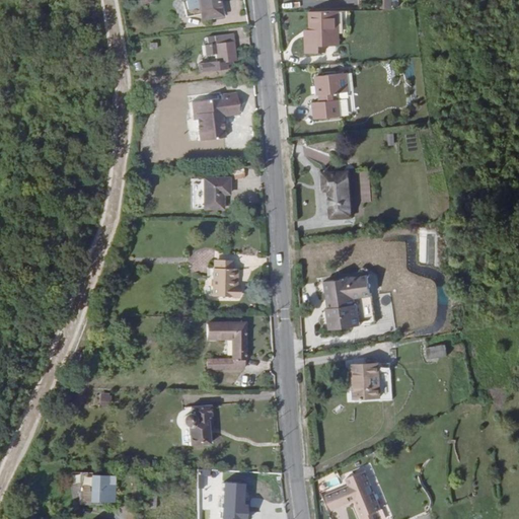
[(219,16),(215,0),(181,0),(184,10),(197,8),(199,15),(199,19),(219,16)]
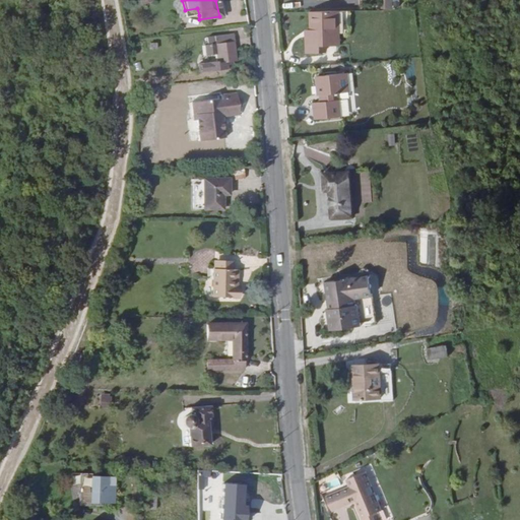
[(379,0),(380,9),(399,8),(398,0),(379,0)]
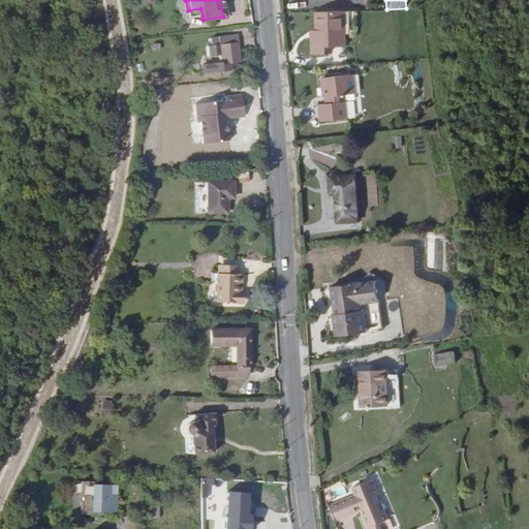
[(338,13),(313,14),(314,33),(314,40),(309,41),(309,57),(325,56),(325,49),(343,48),(342,36),(339,36),(338,13)]
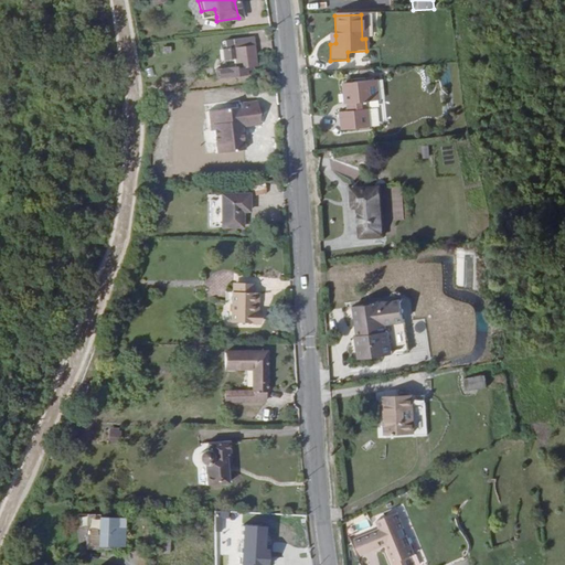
[(219,78),(256,74),(255,65),(257,65),(255,46),(256,45),(255,38),(225,42),(226,49),(222,49),(224,61),(227,61),(228,67),(216,70),(219,78)]
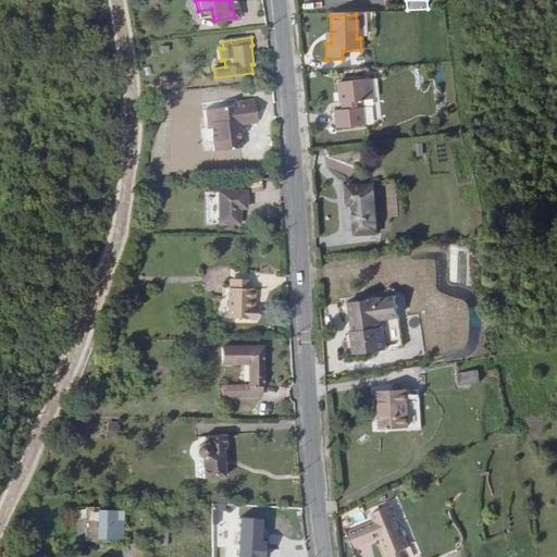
[(332,121),(333,132),(361,130),(359,112),(355,112),(355,104),(371,103),(369,83),(337,86),(338,106),(341,106),(342,113),(331,113),(331,121),(332,121)]
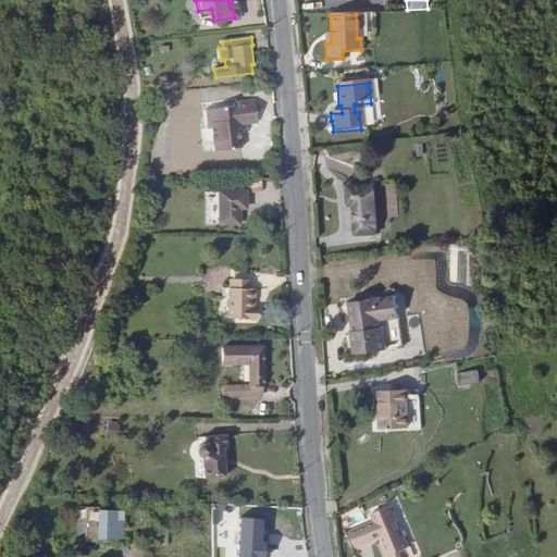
[(237,121),(257,119),(255,100),(239,102),(238,103),(236,104),(236,108),(213,110),(214,123),(211,123),(211,130),(214,151),(240,148),(238,126),(237,121)]
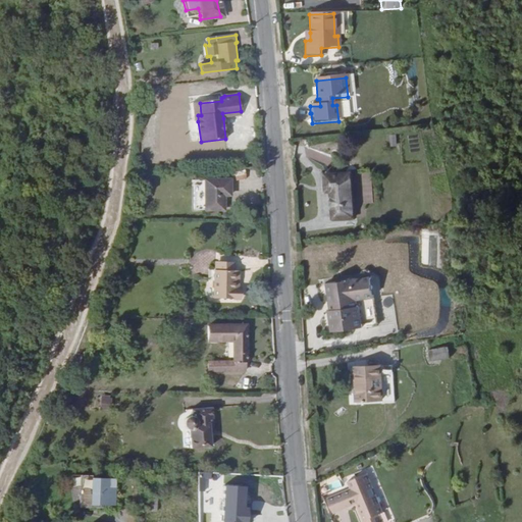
[(320,176),(321,187),(322,186),(326,186),(349,184),(348,174),(320,176)]
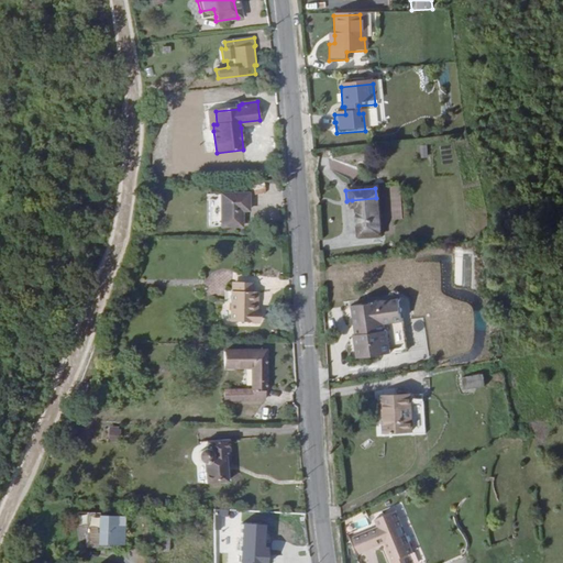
[(378,238),(376,198),(352,200),(353,210),(355,240),(378,238)]
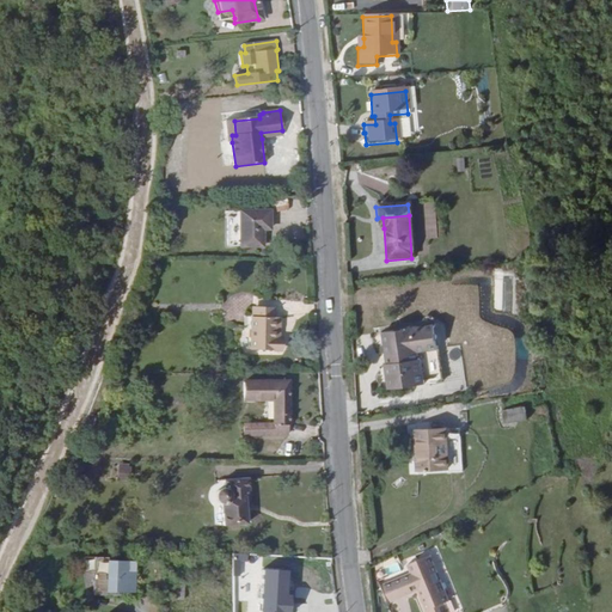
[(226,243),(259,242),(258,232),(267,231),(267,218),(226,219),(226,243)]
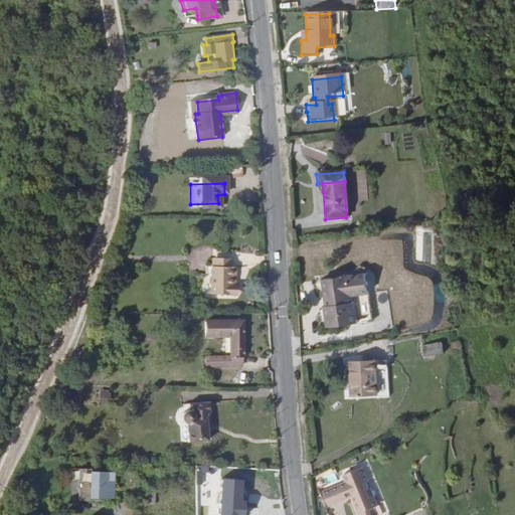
[(216,272),(216,288),(236,288),(237,282),(239,283),(239,272),(235,272),(217,272),(216,272)]
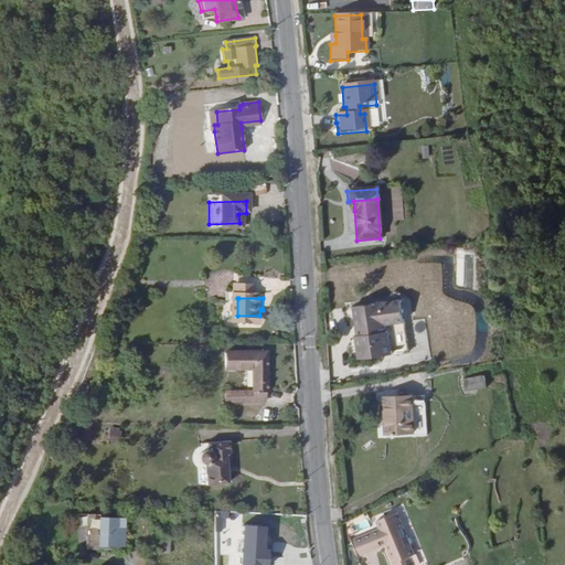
[(401,301),(352,309),(355,331),(360,330),(361,338),(356,339),(354,339),(358,361),(407,354),(401,301)]
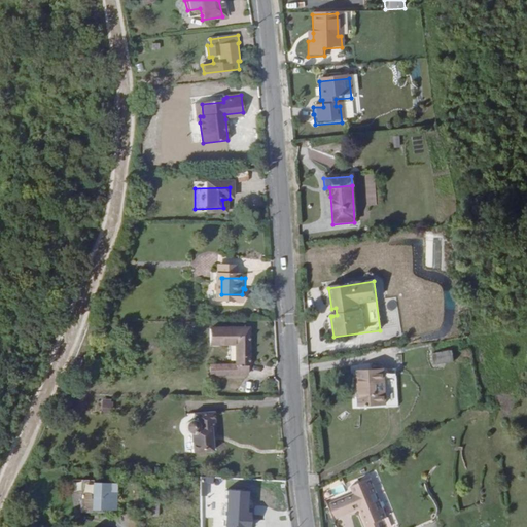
[(399,295),(418,293),(416,283),(398,287),(399,295)]
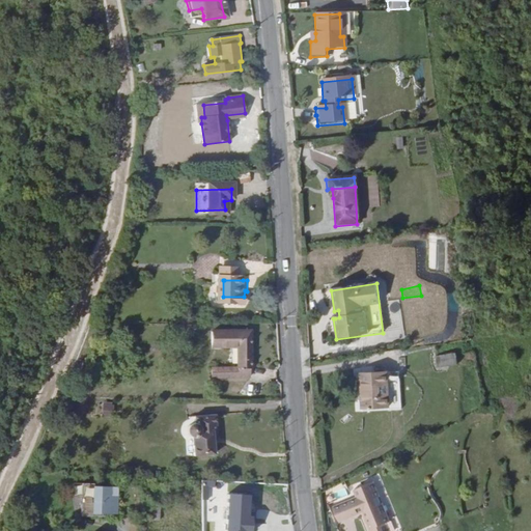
[(223,309),(247,308),(247,299),(244,299),(244,297),(223,297),(223,309)]
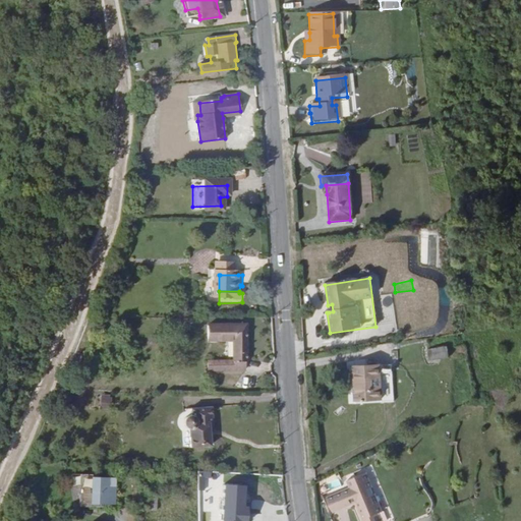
[(383,312),(395,310),(391,293),(379,295),(383,312)]
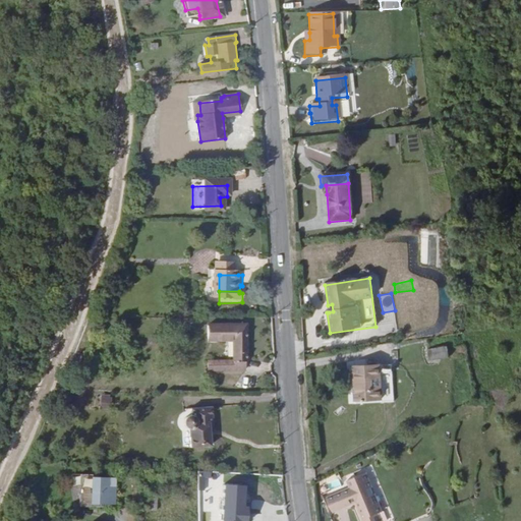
[(233,359),(243,359),(242,328),(207,329),(207,342),(231,342),(233,359)]
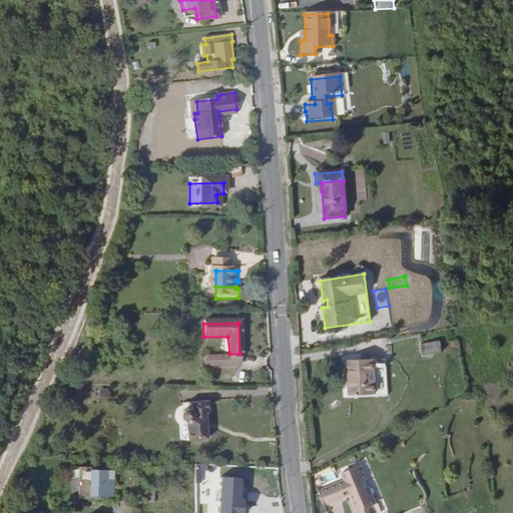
[(436,349),(434,339),(415,343),(416,354),(436,349)]
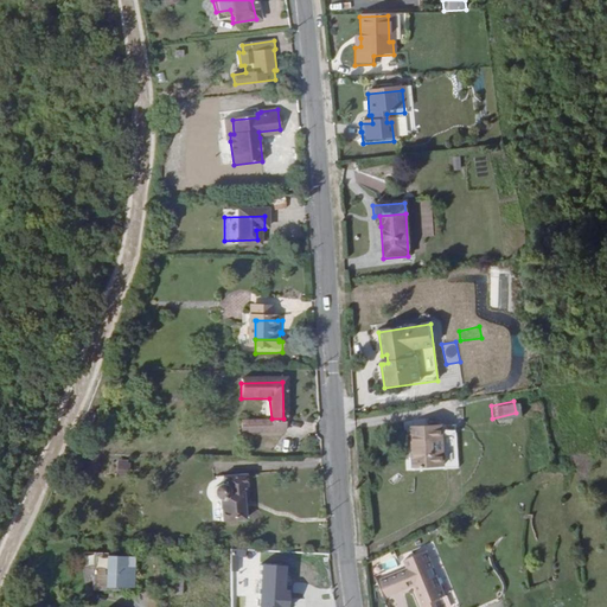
[(285,432),(283,419),(272,419),(272,421),(242,423),(243,433),(285,432)]
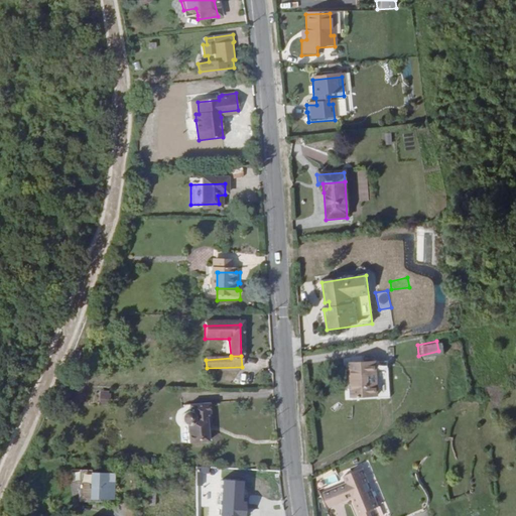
[(349,395),(349,399),(387,397),(384,361),(348,363),(349,382),(353,381),(354,394),(349,395)]
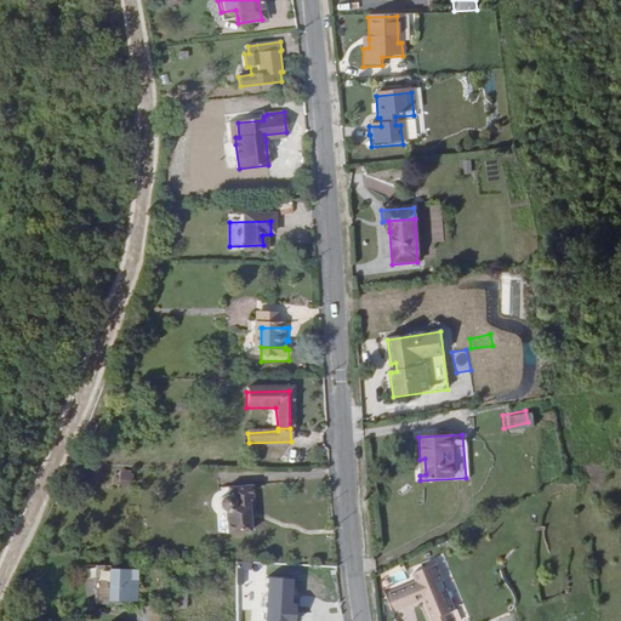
[(118,480),(131,482),(132,471),(118,469),(118,480)]
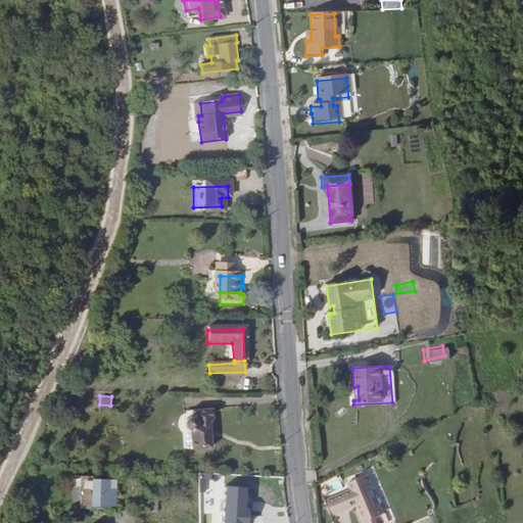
[(197,423),(215,423),(212,410),(189,412),(189,414),(187,414),(188,418),(184,421),(184,422),(197,423)]
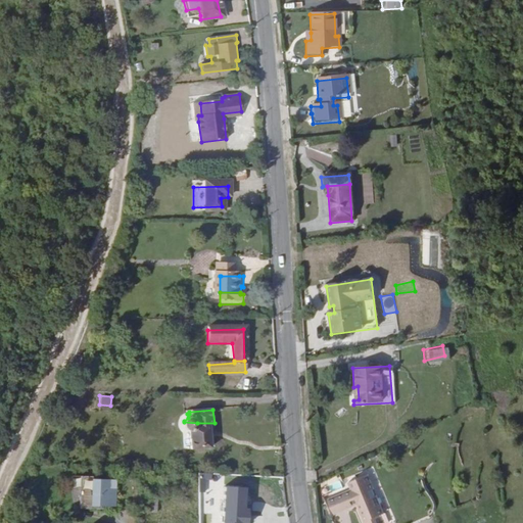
[(193,444),(214,445),(212,434),(217,434),(215,423),(197,423),(184,422),(184,427),(186,431),(189,433),(194,433),(194,440),(193,440),(193,444)]
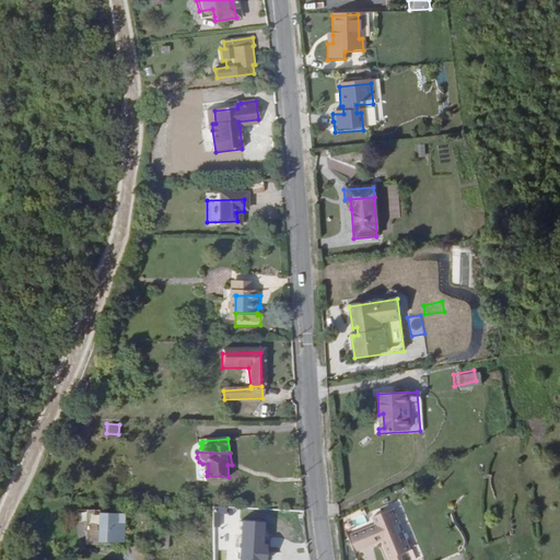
[(107,544),(119,545),(121,516),(97,515),(97,512),(85,511),(82,544),(107,546),(107,544)]
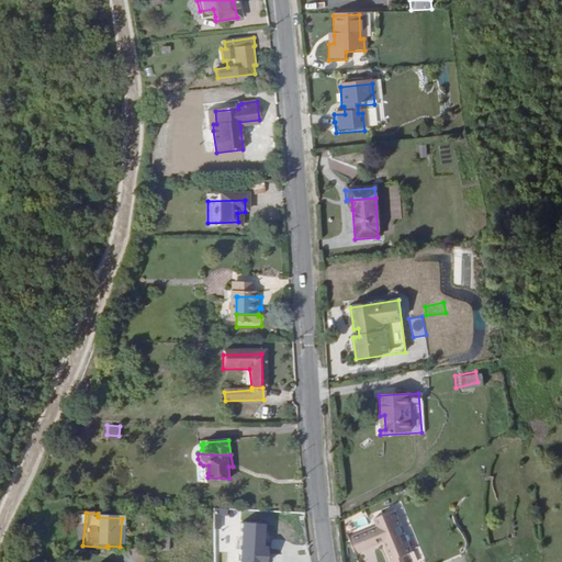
[(349,543),(355,554),(401,534),(391,513),(370,521),(375,532),(349,543)]
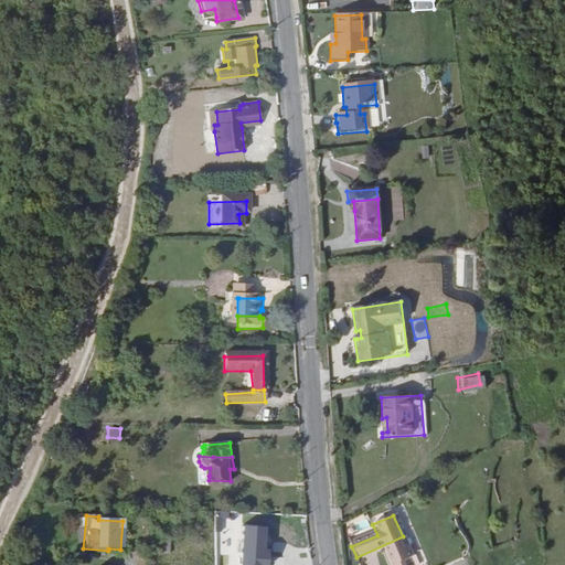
[(350,544),(351,546),(377,535),(372,524),(370,525),(374,534),(350,544)]
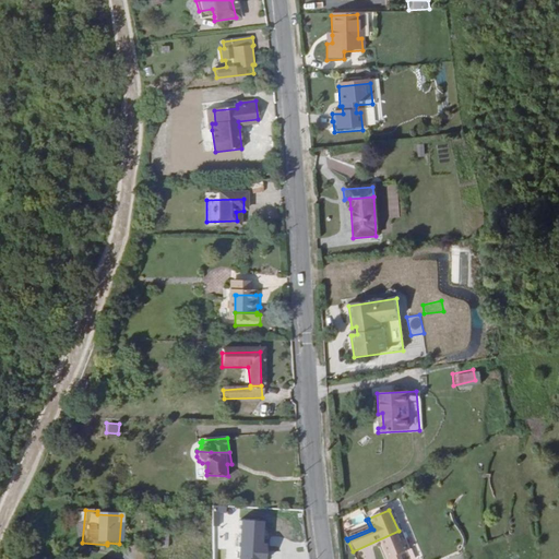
[(265,550),(266,523),(244,521),(242,550),(265,550)]
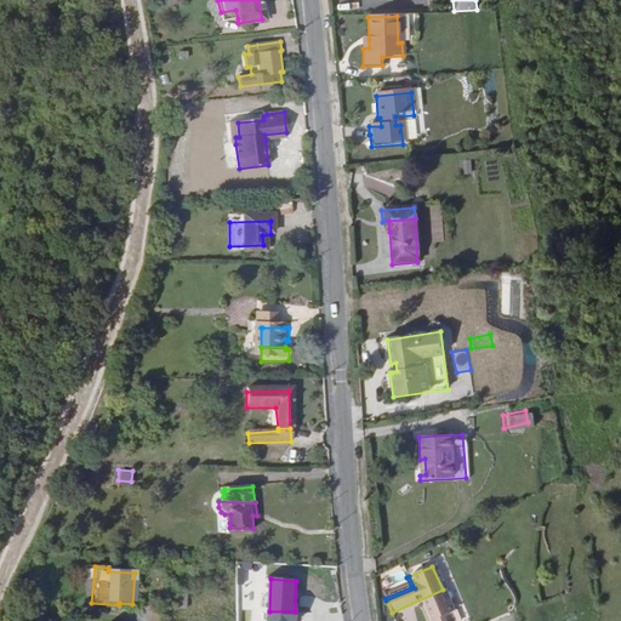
[(443,590),(392,613),(392,614),(421,602),(423,605),(420,608),(421,610),(446,599),(443,590)]
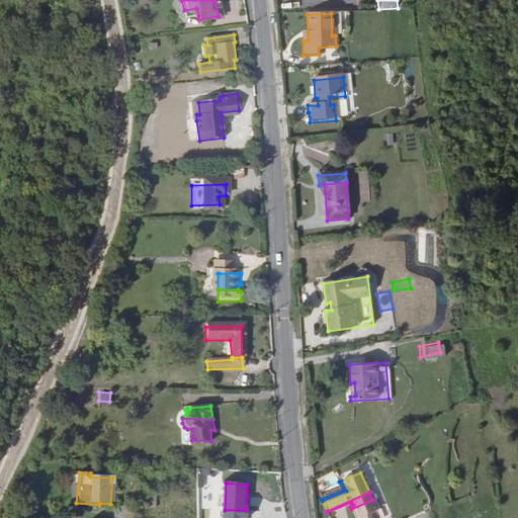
[(152,497),(140,496),(139,508),(151,509),(152,497)]
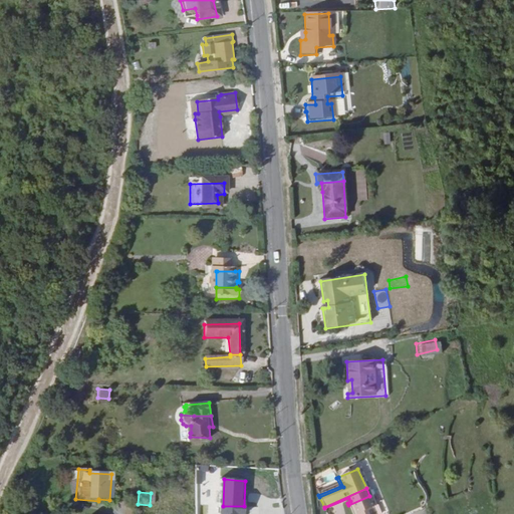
[(369,496),(348,505),(352,513),(354,512),(355,513),(370,513),(365,503),(363,503),(362,501),(370,497),(369,496)]
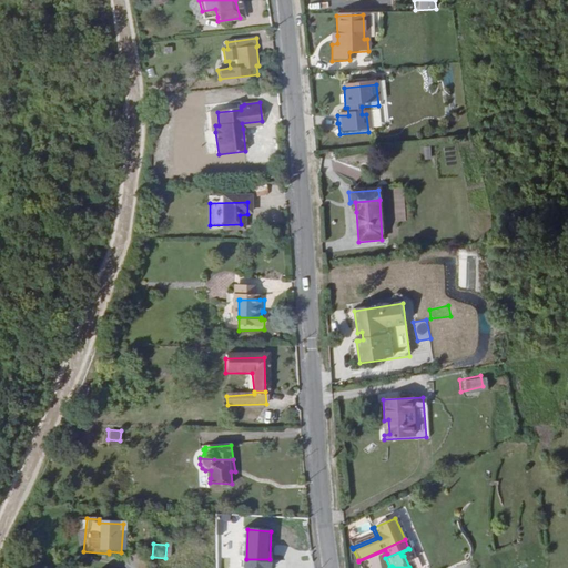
[(412,554),(409,549),(401,554),(402,556),(404,556),(409,567),(412,567),(407,556),(412,554)]
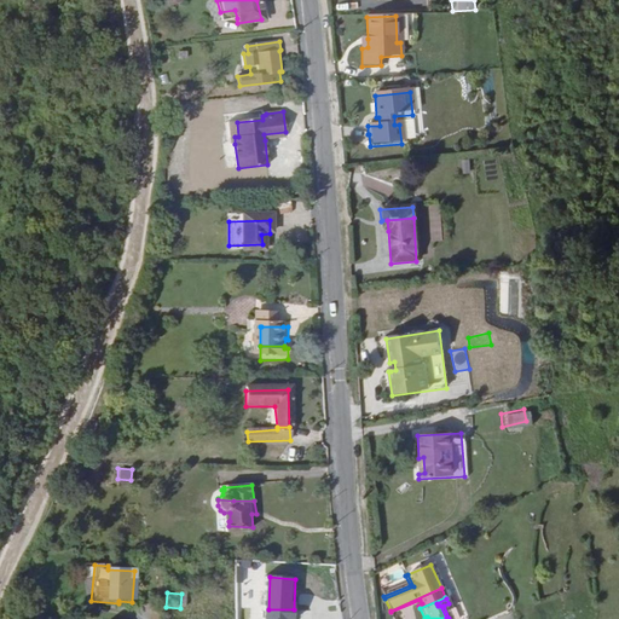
[(420,600),(391,612),(392,614),(417,602),(418,606),(422,603),(420,600)]
